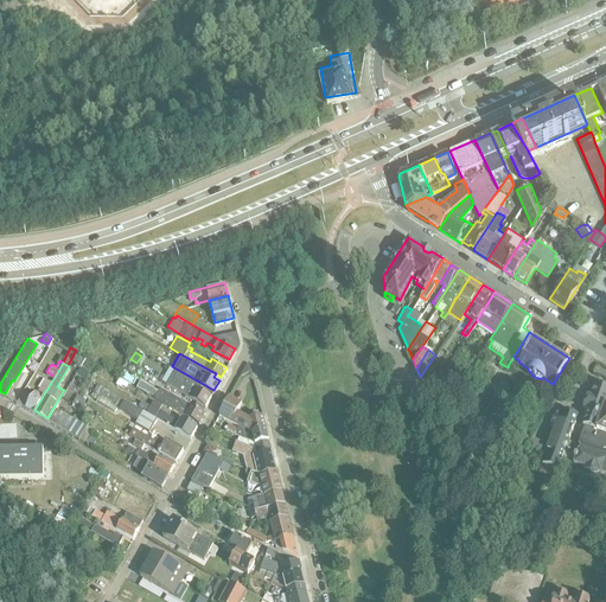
[(214,390),(172,366),(168,364),(161,377),(167,382),(167,383),(205,404),(214,390)]
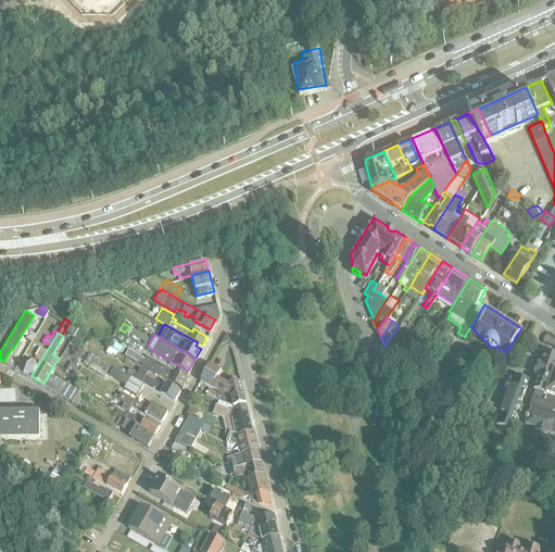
[(109,343),(105,350),(111,352),(111,351),(115,353),(117,349),(109,343)]
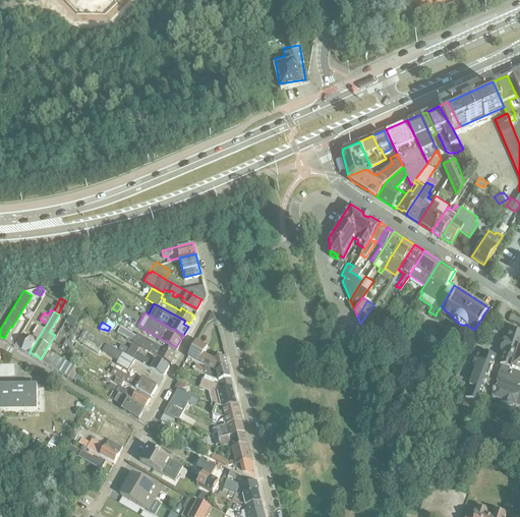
[(30,352),(45,327),(37,323),(33,330),(35,331),(32,336),(30,335),(29,337),(21,334),(19,337),(18,336),(13,343),(30,352)]
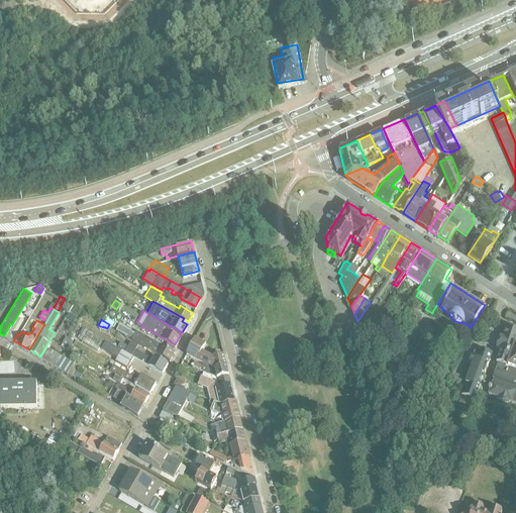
[(119,321),(115,328),(169,358),(174,349),(173,349),(136,328),(134,330),(119,321)]
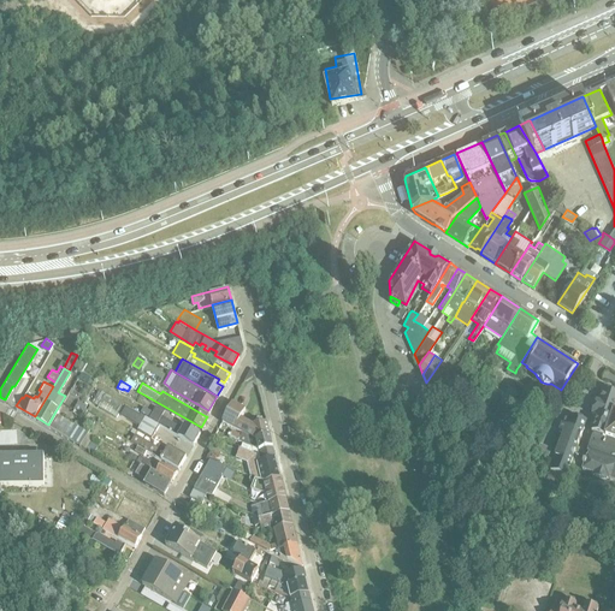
[(98,387),(92,399),(98,403),(98,404),(116,414),(123,402),(98,387)]
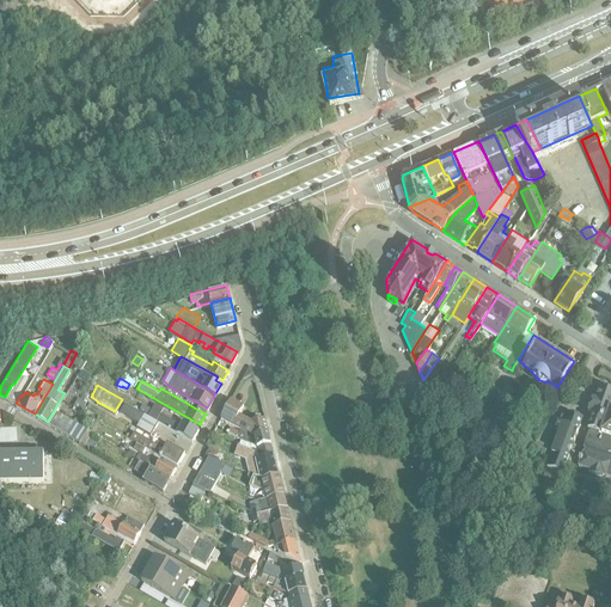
[(78,396),(73,404),(83,409),(86,405),(84,404),(85,400),(78,396)]
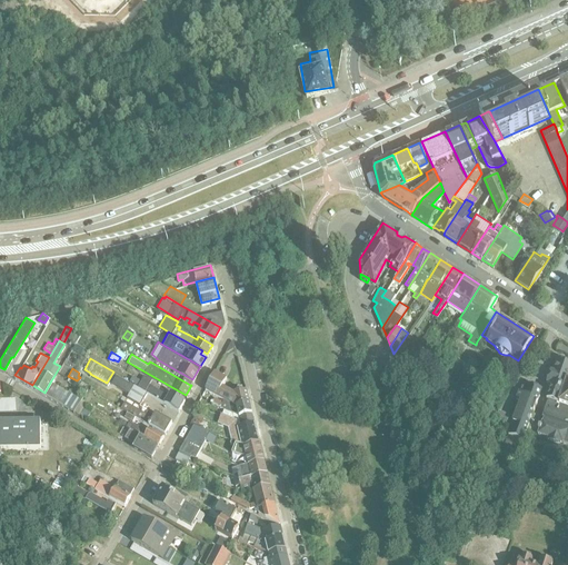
[(236,403),(249,400),(246,387),(241,388),(241,387),(240,386),(239,386),(238,386),(237,386),(237,387),(236,387),(236,388),(236,389),(232,390),(221,384),(226,376),(213,369),(205,387),(223,397),(236,403)]
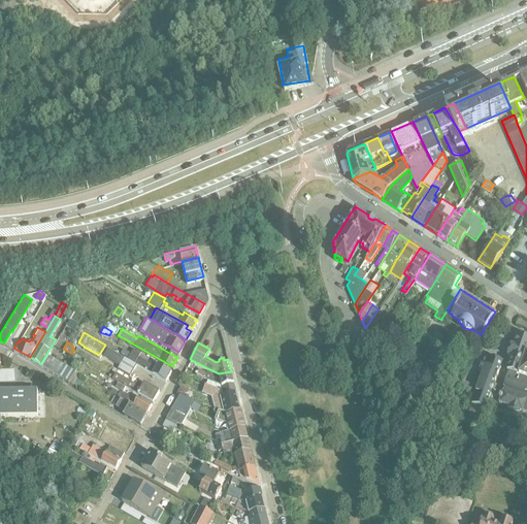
[(136,362),(127,357),(107,346),(102,354),(119,363),(118,366),(129,373),(136,362)]
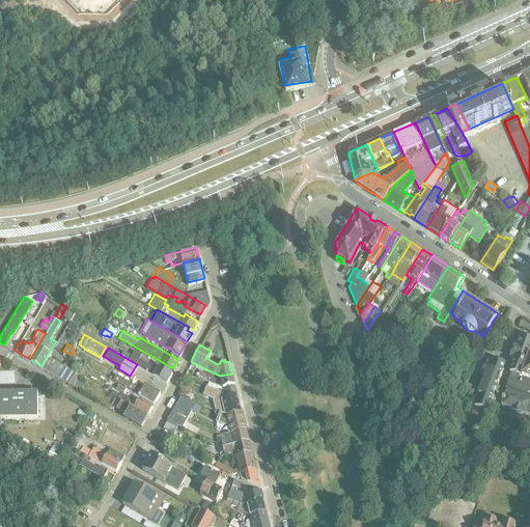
[(128,359),(137,364),(166,381),(172,371),(159,364),(157,367),(145,361),(139,357),(141,353),(134,348),(128,359)]
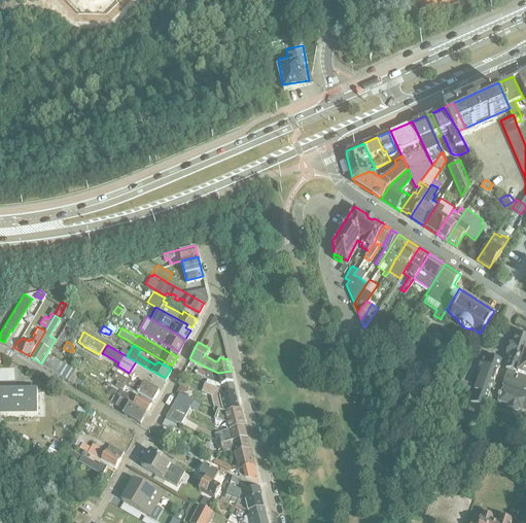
[(498,395),(497,399),(506,403),(505,405),(518,410),(519,408),(525,410),(525,350),(524,350),(524,351),(522,351),(523,350),(515,347),(511,357),(507,368),(509,369),(507,371),(506,371),(501,384),(502,385),(502,387),(501,387),(499,392),(498,394),(498,395)]
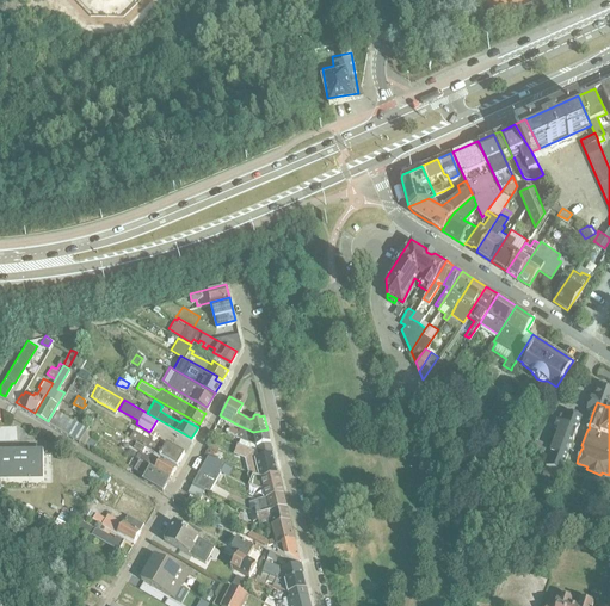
[(55,408),(48,421),(79,439),(86,426),(55,408)]
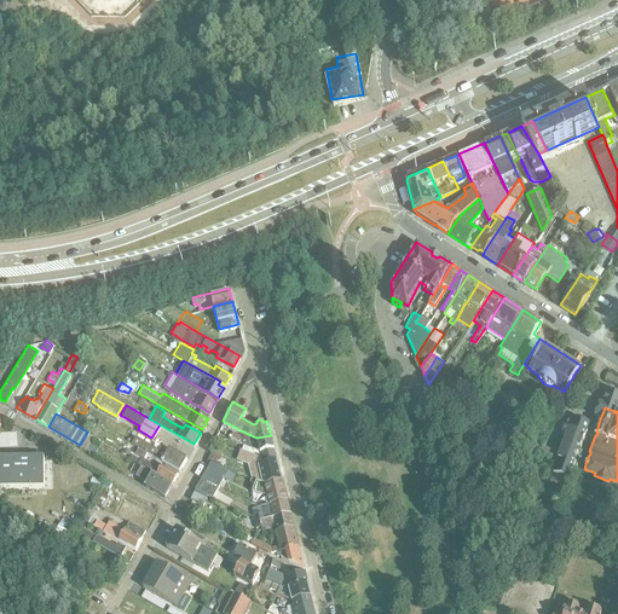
[(565,433),(542,497),(553,502),(564,474),(569,476),(579,449),(590,421),(572,413),(571,418),(567,417),(561,430),(565,433)]
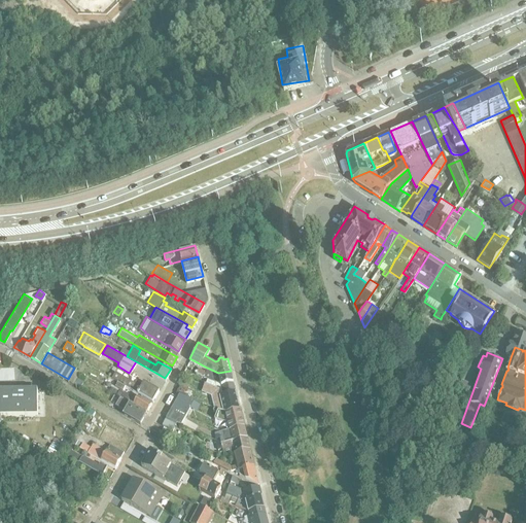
[(218,373),(207,368),(206,370),(199,365),(196,371),(207,376),(205,382),(218,388),(219,393),(235,389),(231,371),(218,373)]
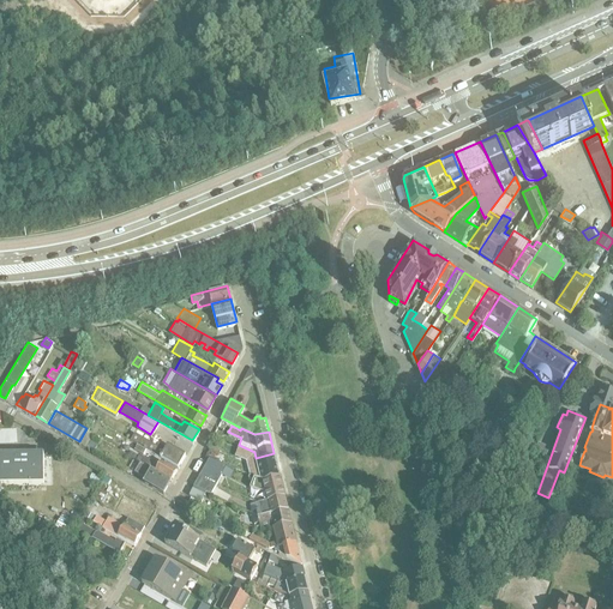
[(86,428),(79,441),(85,445),(85,444),(90,438),(92,433),(86,428)]
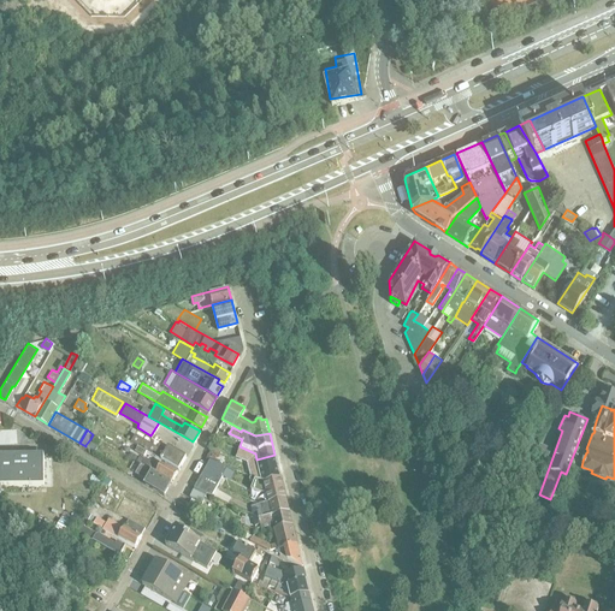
[(136,443),(146,449),(178,467),(185,455),(169,444),(166,448),(159,443),(157,445),(135,432),(131,439),(136,443)]
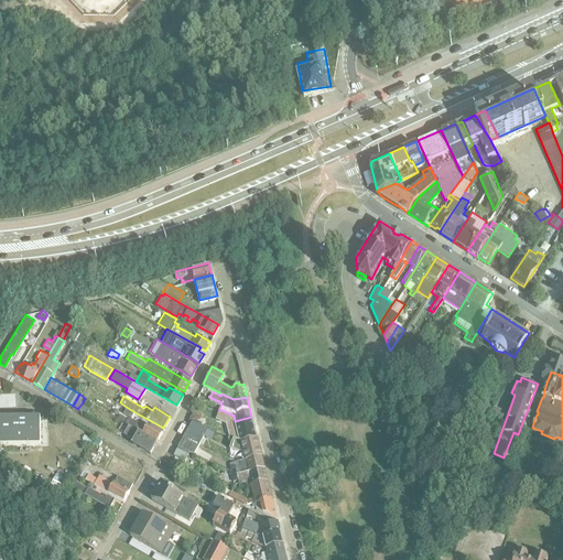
[(466,401),(461,410),(474,417),(478,408),(466,401)]
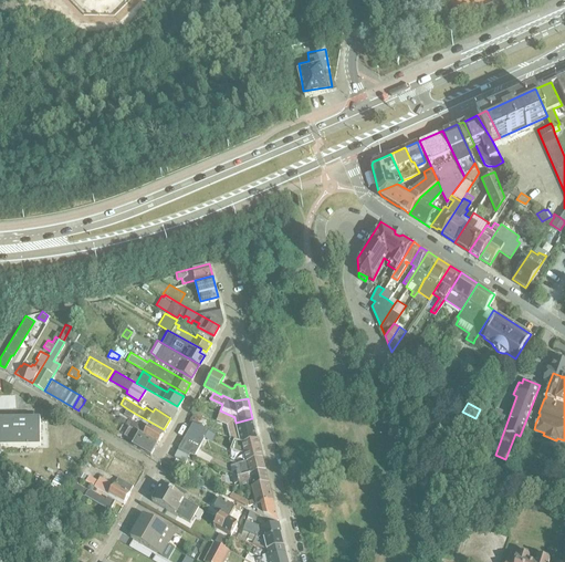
[(83,404),(79,409),(85,414),(90,407),(83,404)]
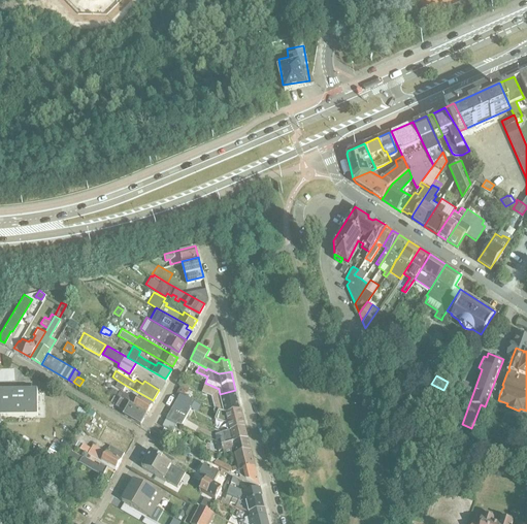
[(26,389),(37,389),(37,379),(26,379),(26,389)]
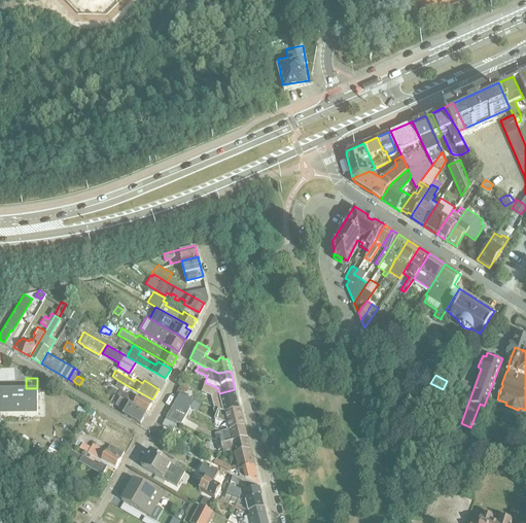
[(125,384),(116,379),(114,383),(123,388),(125,384)]
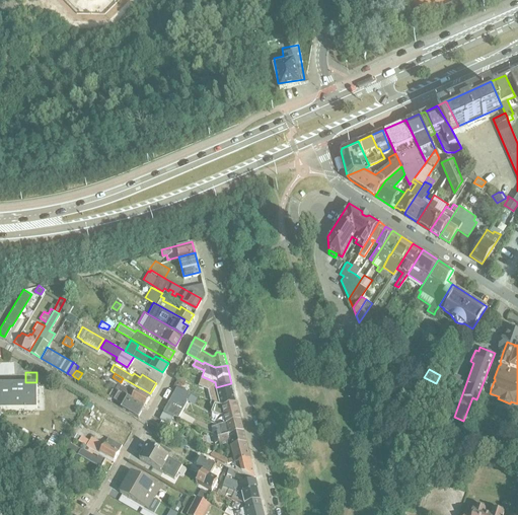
[(215,382),(202,376),(199,383),(209,386),(212,399),(221,403),(235,400),(231,383),(216,387),(215,382)]
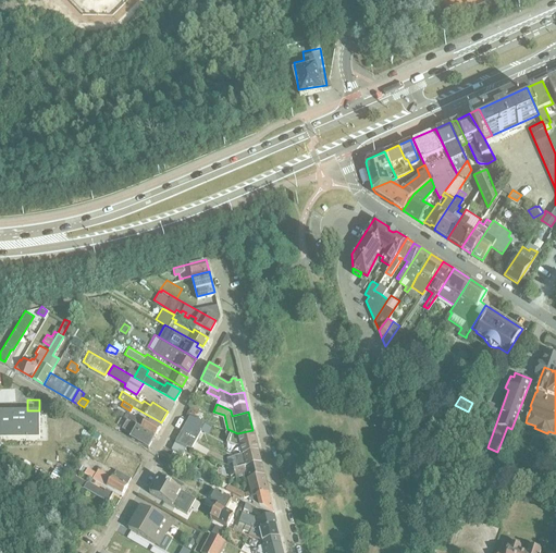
[(189,414),(200,418),(201,410),(189,405),(185,413),(189,414)]
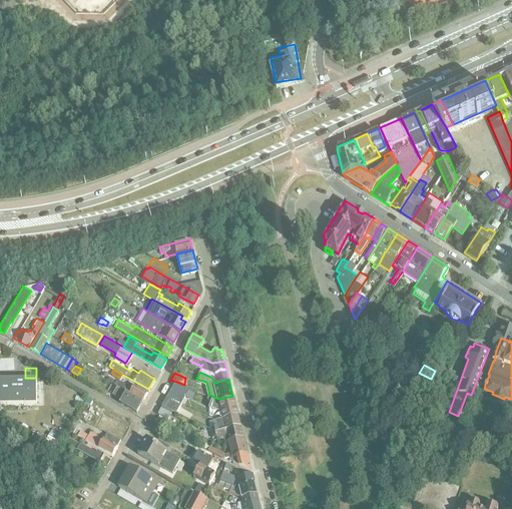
[(116,385),(142,400),(147,391),(134,384),(132,387),(120,380),(119,381),(108,375),(106,378),(116,385)]
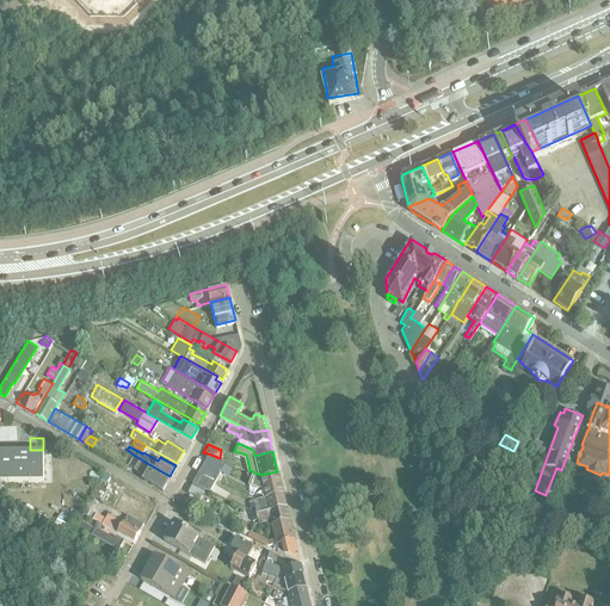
[(43,450),(30,450),(0,449),(0,492),(1,492),(2,489),(4,488),(4,486),(4,483),(1,482),(0,480),(43,480),(43,450)]
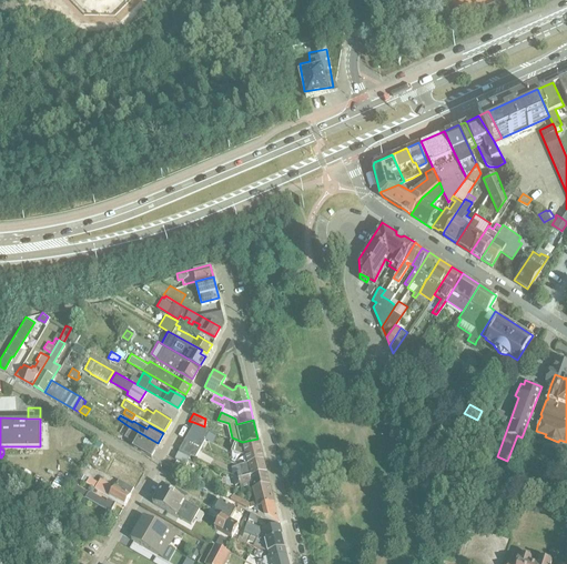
[(204,426),(193,422),(183,440),(179,447),(195,454),(200,446),(205,436),(206,434),(210,429),(204,426)]
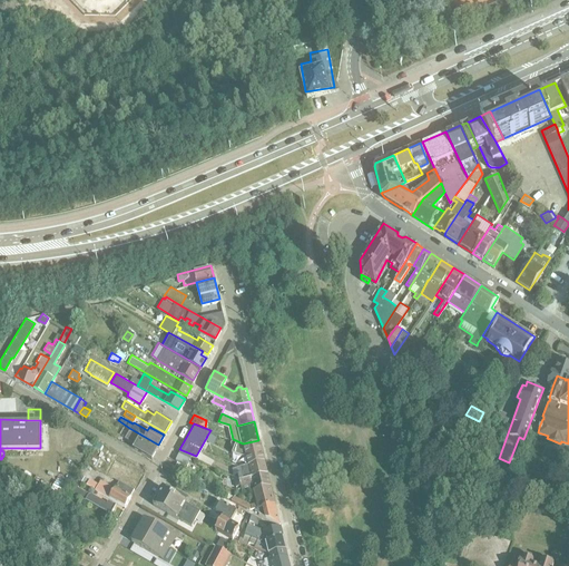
[(158,445),(129,428),(125,436),(135,442),(133,446),(151,456),(158,445)]
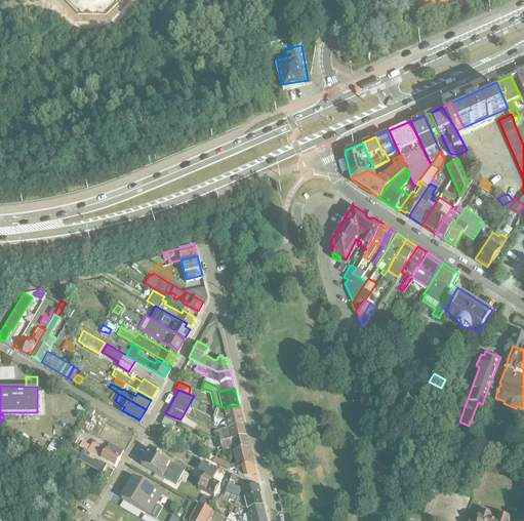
[(194,396),(191,401),(197,405),(200,399),(194,396)]
